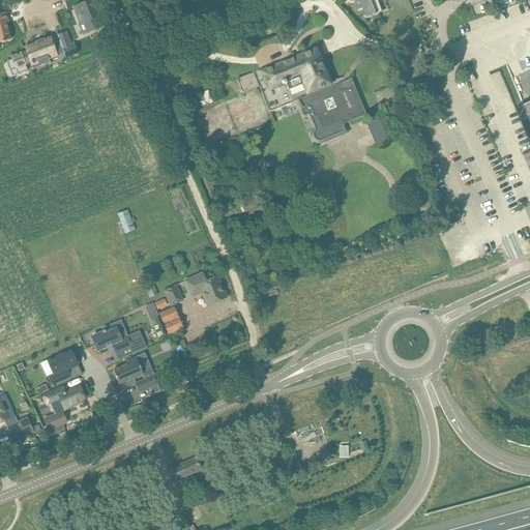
[(78,6),(74,8),(81,24),(80,24),(84,34),(87,32),(100,27),(96,18),(98,18),(91,0),(78,5),(78,6)]
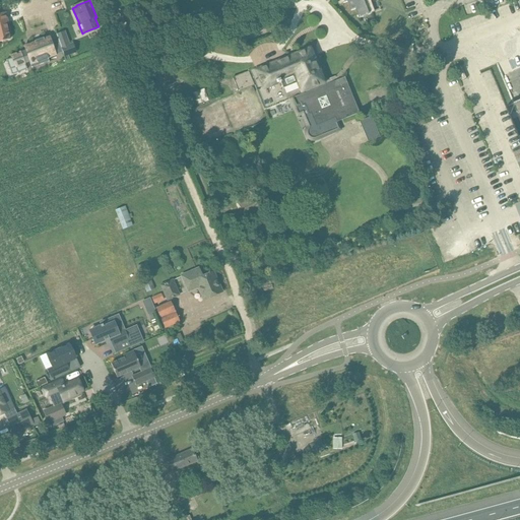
[(342,0),(344,3),(348,1),(351,10),(356,9),(360,18),(376,12),(371,0),(342,0)]
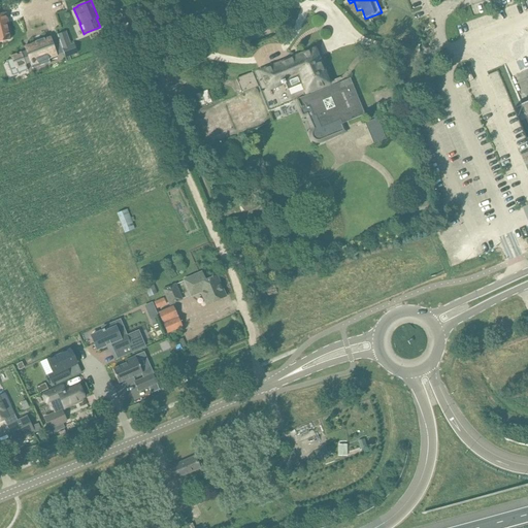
[(0,42),(3,42),(3,43),(5,42),(5,41),(10,40),(9,39),(11,38),(9,31),(7,32),(6,24),(8,23),(5,12),(1,13),(0,13),(0,42)]
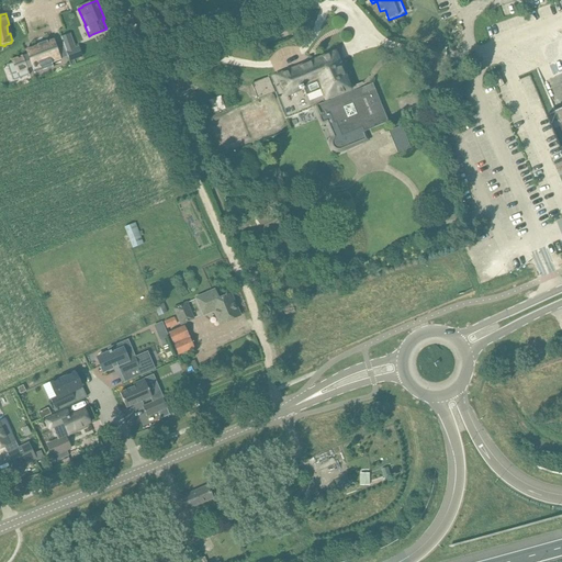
[(69,35),(62,37),(64,44),(66,53),(75,49),(69,35)]
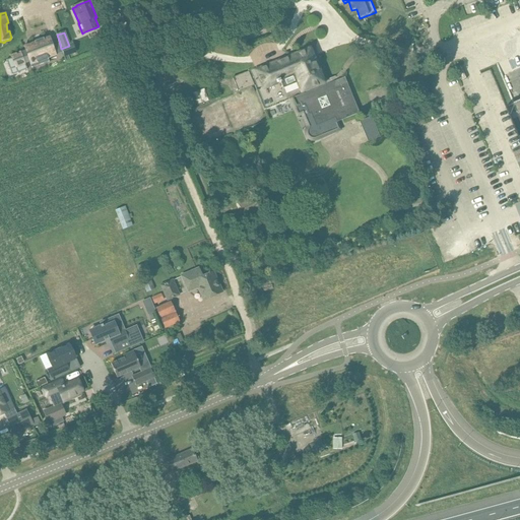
[(20,51),(10,55),(11,58),(12,58),(15,68),(25,64),(29,62),(31,68),(44,63),(43,60),(48,58),(56,55),(52,44),(50,37),(41,40),(36,42),(24,46),(25,50),(21,52),(20,51)]
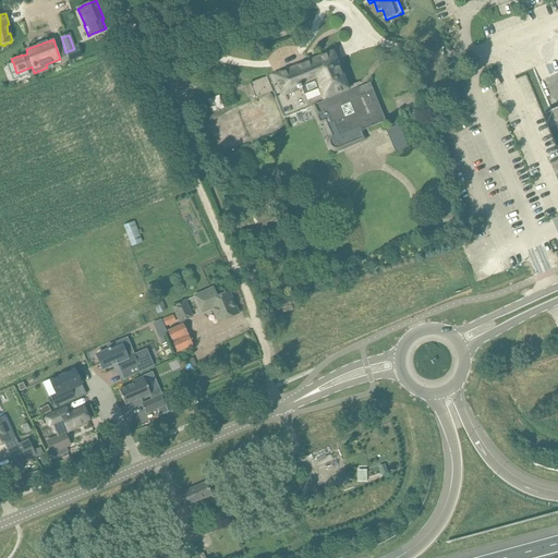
[(266,75),(250,83),(255,98),(273,92),(284,119),(310,108),(318,126),(323,124),(328,136),(327,138),(327,142),(327,145),(328,147),(329,149),(331,152),(337,152),(339,152),(367,140),(364,130),(386,121),(371,83),(348,93),(330,49),(266,75)]
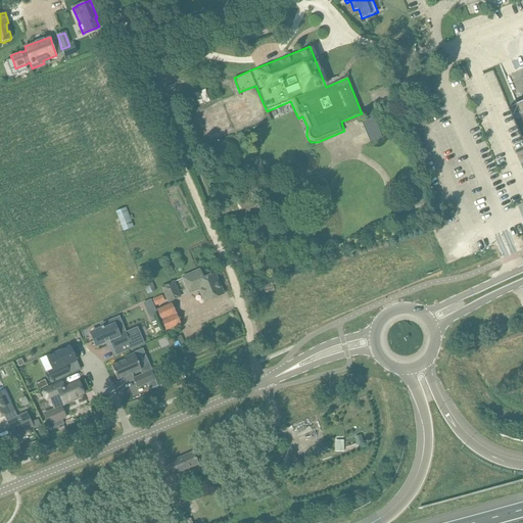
[(205,89),(194,94),(198,105),(209,101),(205,89)]
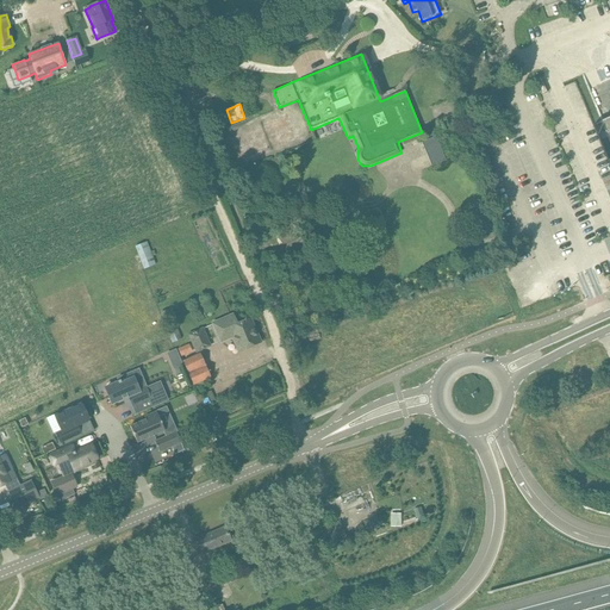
[(434,137),(419,142),(429,165),(443,160),(434,137)]
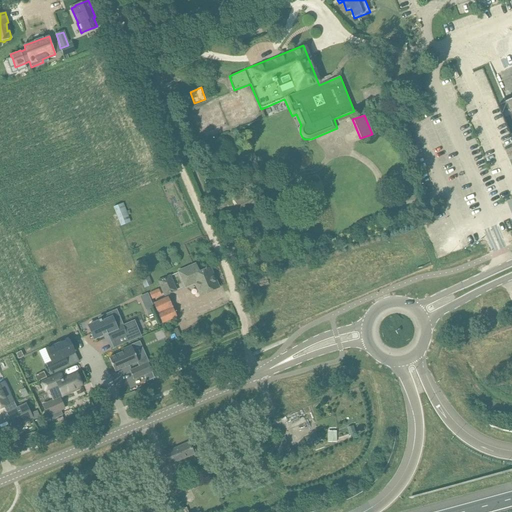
[(244,193),(235,198),(238,205),(248,200),(244,193)]
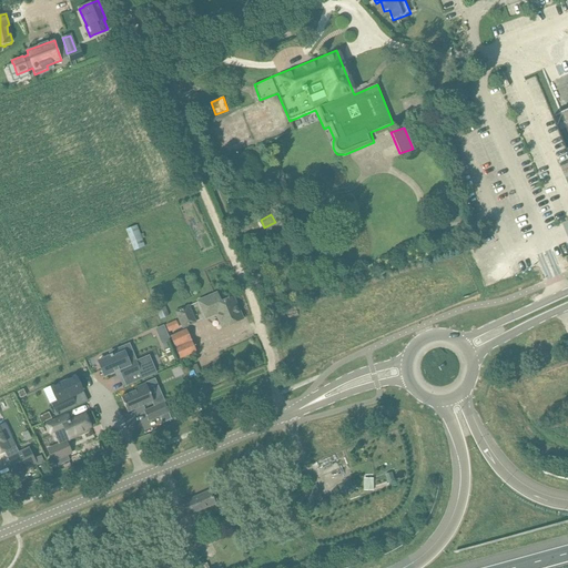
[(137,225),(127,230),(134,251),(145,246),(142,239),(145,237),(143,233),(140,234),(137,225)]
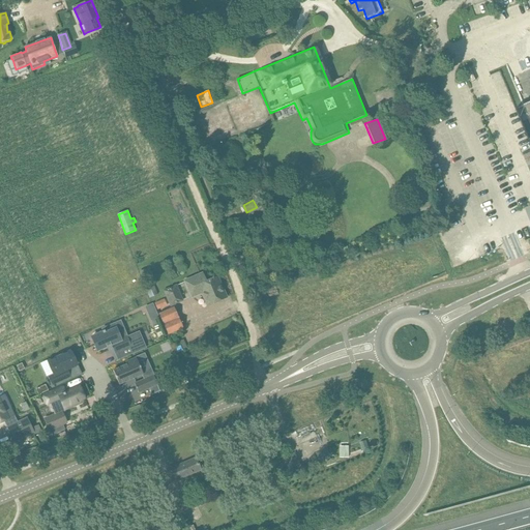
[(149,267),(139,272),(143,282),(153,277),(149,267)]
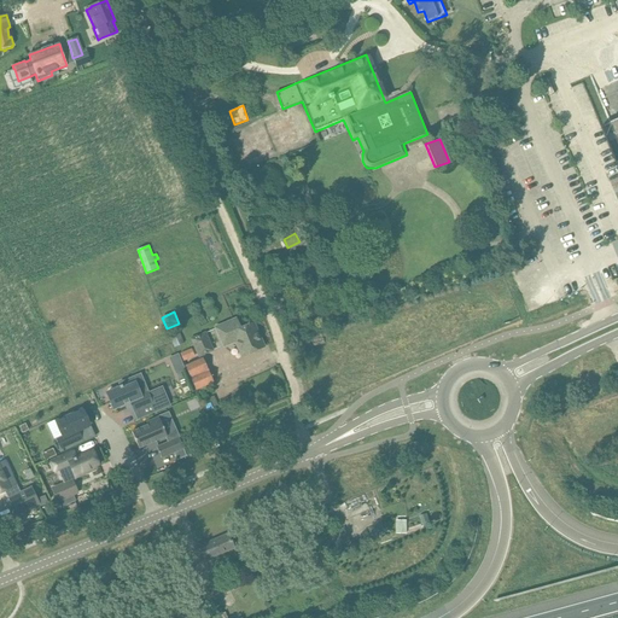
[(235,320),(216,328),(219,334),(223,347),(235,340),(243,356),(263,347),(258,336),(254,324),(240,330),(235,320)]
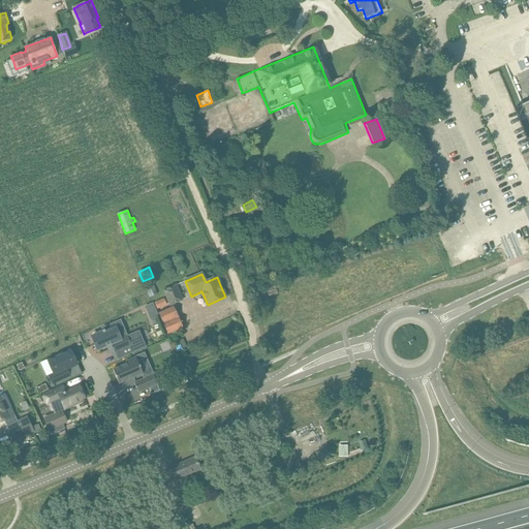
[(152,284),(145,287),(149,298),(157,293),(152,284)]
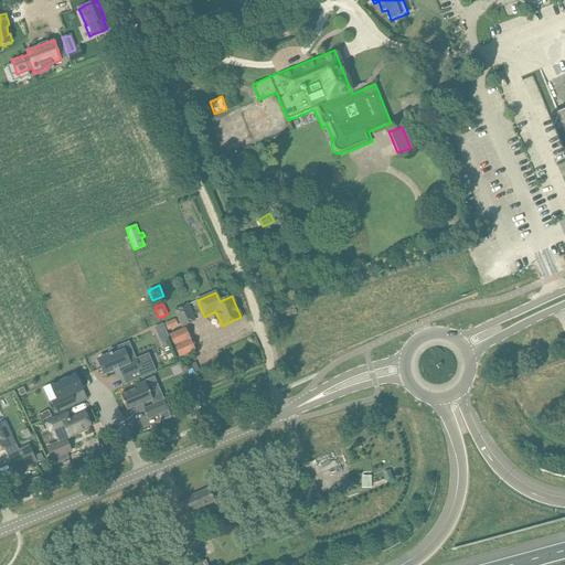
[(188,305),(174,310),(182,327),(195,321),(188,305)]
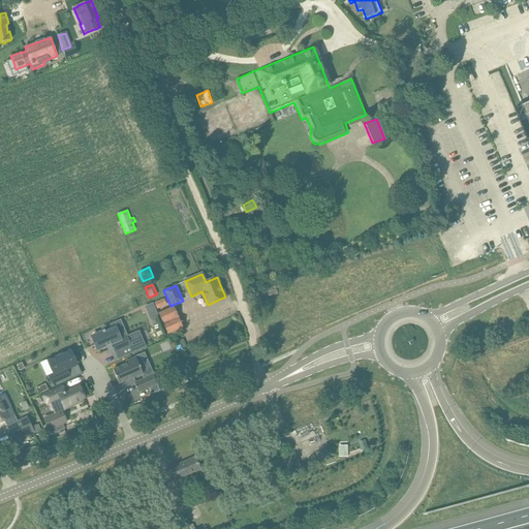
[(164,299),(155,303),(157,309),(167,305),(164,299)]
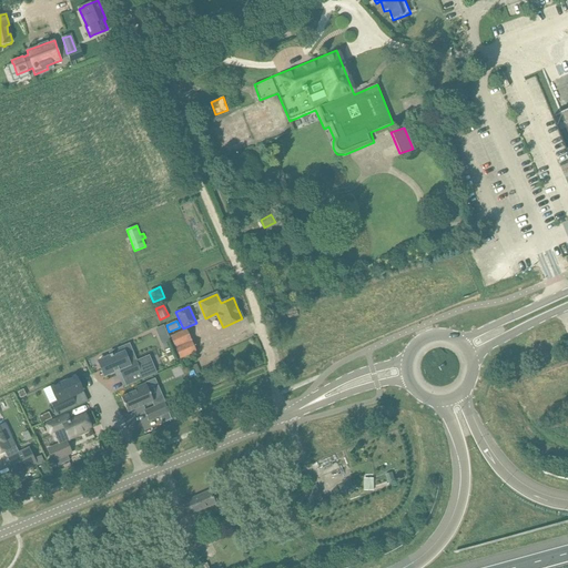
[(163,325),(155,328),(159,336),(166,333),(163,325)]
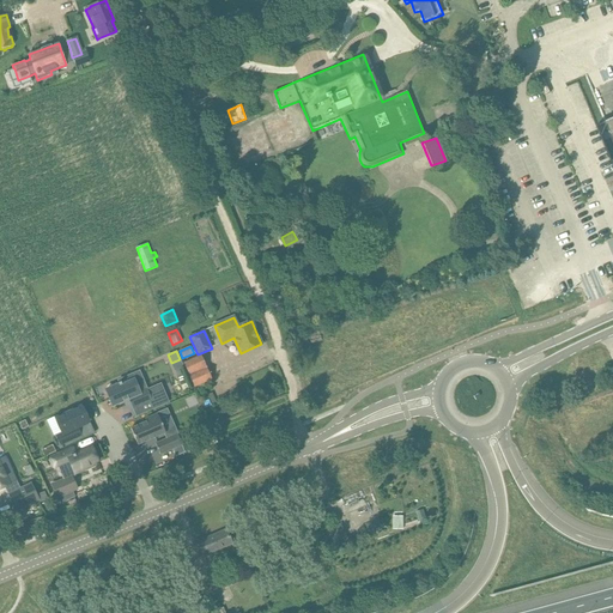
[(201,356),(183,363),(194,387),(212,380),(201,356)]
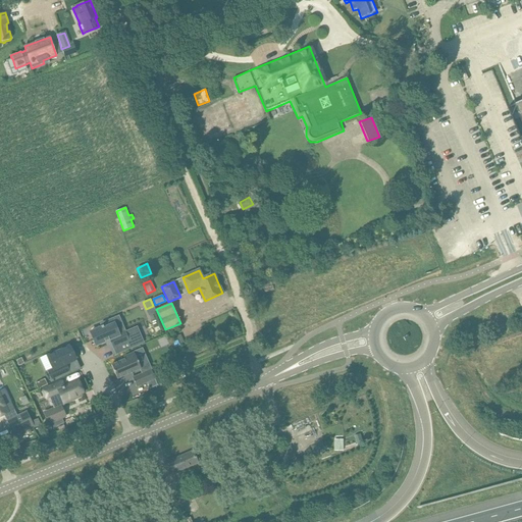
[(101,327),(90,332),(96,346),(105,342),(110,340),(113,347),(115,347),(118,354),(144,343),(137,327),(119,334),(112,319),(101,324),(102,326),(101,326),(101,327)]
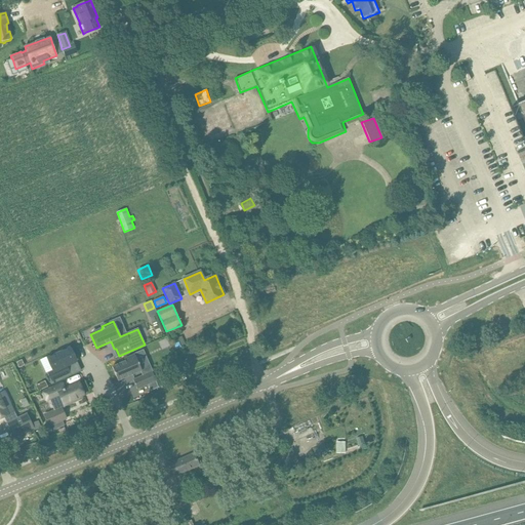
[(67,348),(47,357),(53,371),(48,373),(52,381),(69,373),(66,366),(75,362),(70,349),(68,350),(67,348)]
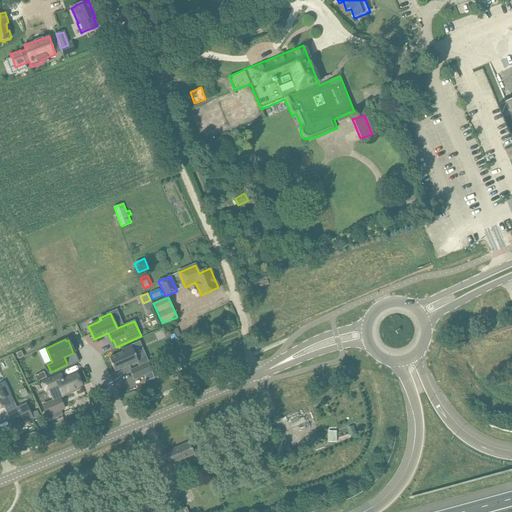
[(122,352),(109,358),(115,372),(138,362),(131,346),(121,350),(122,352)]
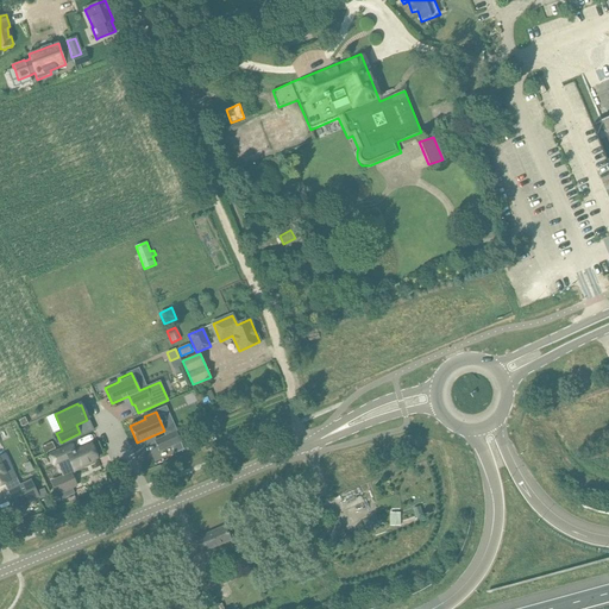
[(176,431),(155,440),(159,452),(171,446),(181,443),(176,431)]
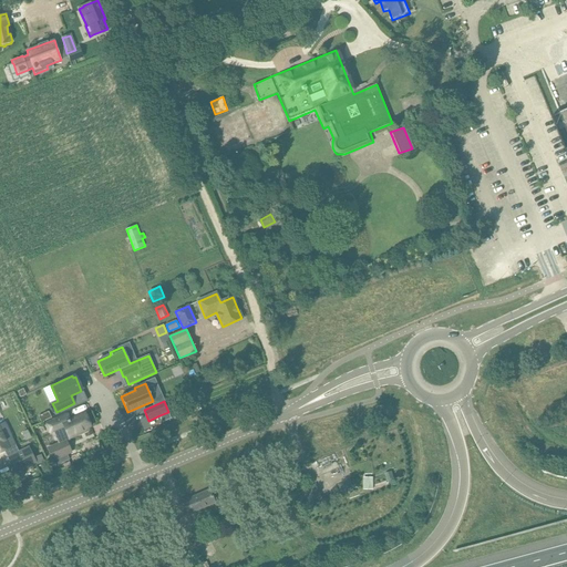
[(49,411),(39,416),(41,422),(52,418),(49,411)]
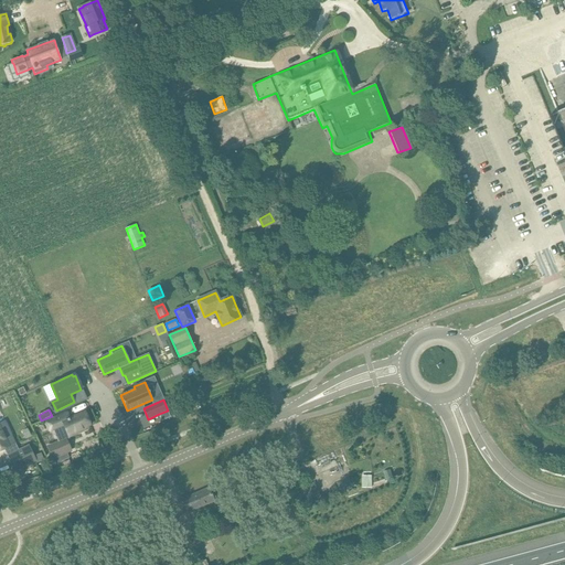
[(168,411),(159,414),(162,420),(171,417),(168,411)]
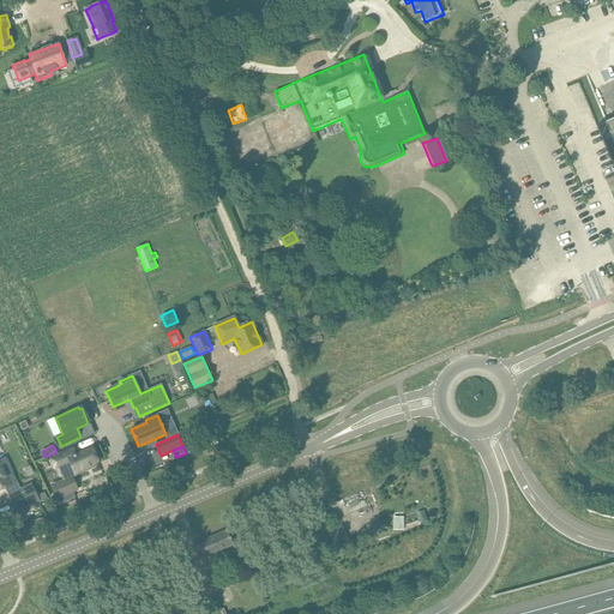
[(73,449),(50,458),(54,469),(68,463),(74,475),(88,469),(86,468),(95,463),(98,462),(92,447),(76,455),(73,449)]
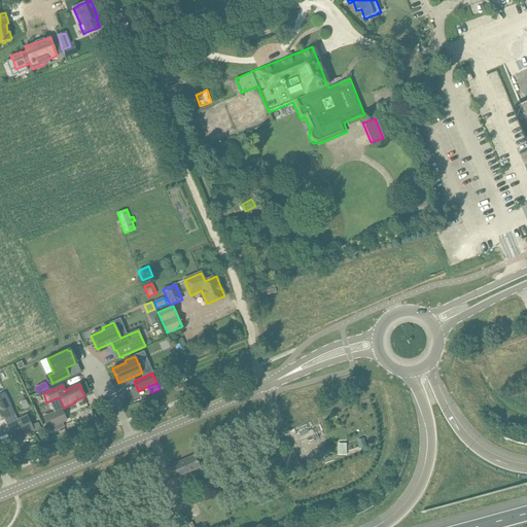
[(0,398),(0,420),(5,419),(8,417),(8,416),(14,414),(10,406),(5,409),(0,398)]
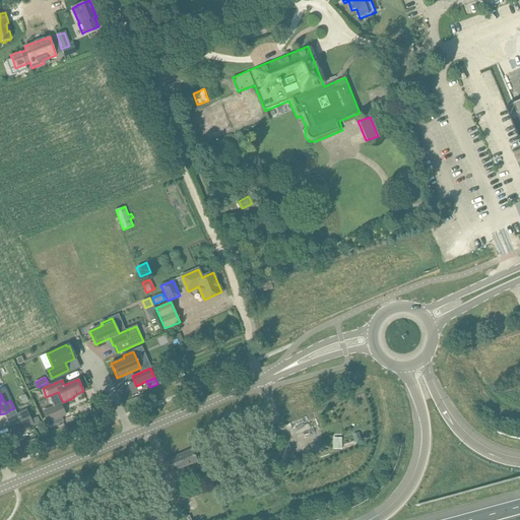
[(59,404),(43,411),(48,423),(51,420),(53,426),(63,420),(61,416),(63,415),(59,404)]
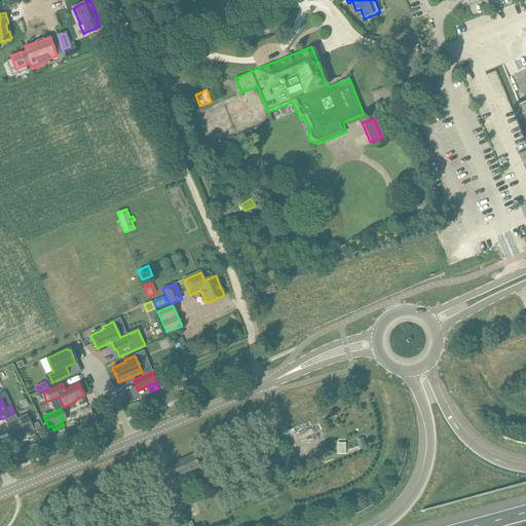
[(27,415),(8,424),(14,438),(33,428),(27,415)]
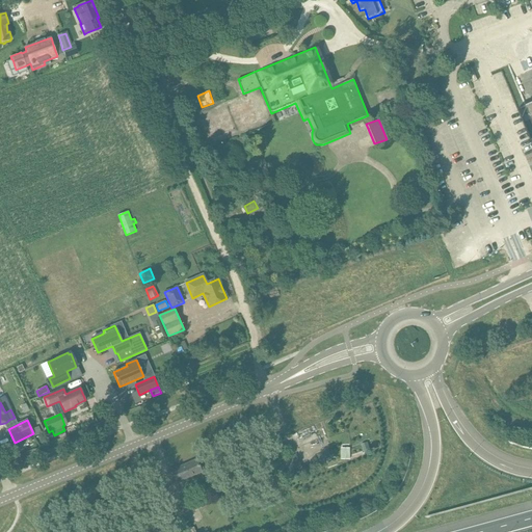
[(352,458),(352,447),(342,447),(342,458),(352,458)]
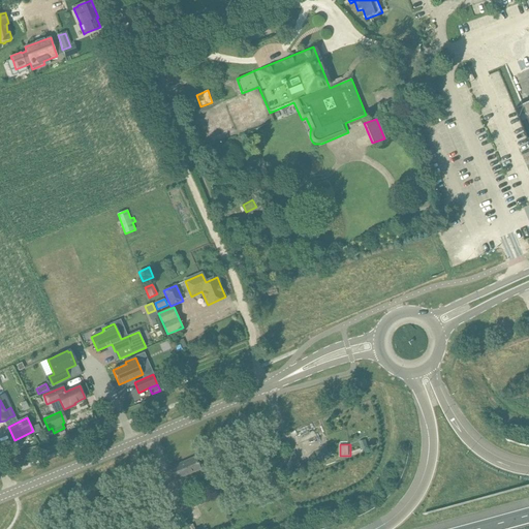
[(195,457),(170,468),(176,480),(200,469),(195,457)]
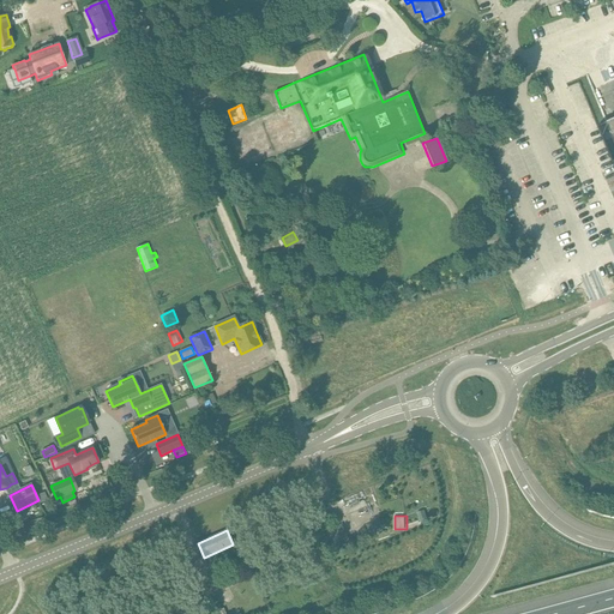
[(338,531),(330,535),(332,540),(335,548),(336,547),(349,542),(348,542),(344,530),(338,531)]
